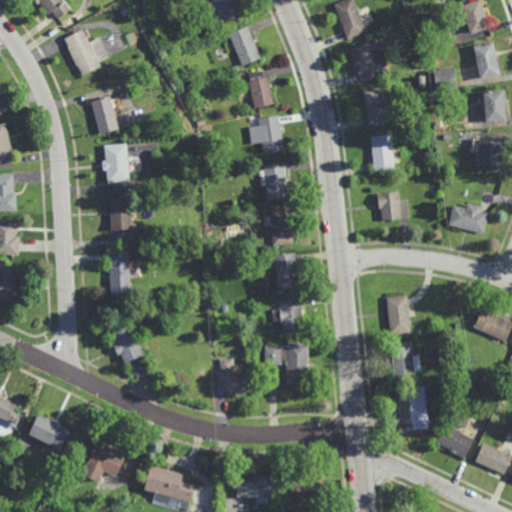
[(64,0),(70,8),(57,17),(52,11),(48,14),(39,2),(37,3),(34,0),(64,0)]
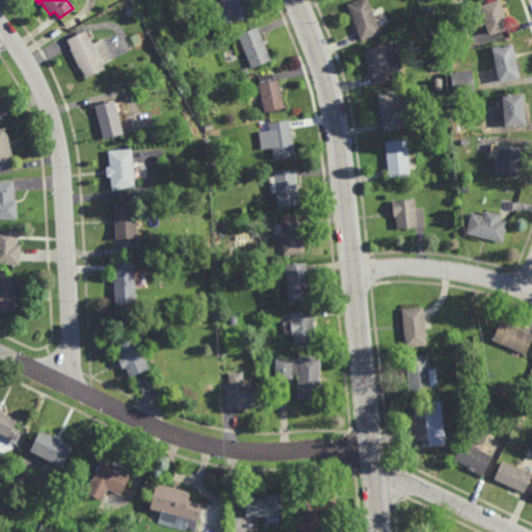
[(221,29),(216,19),(212,21),(207,6),(220,0),(245,0),(253,16),(221,29)]
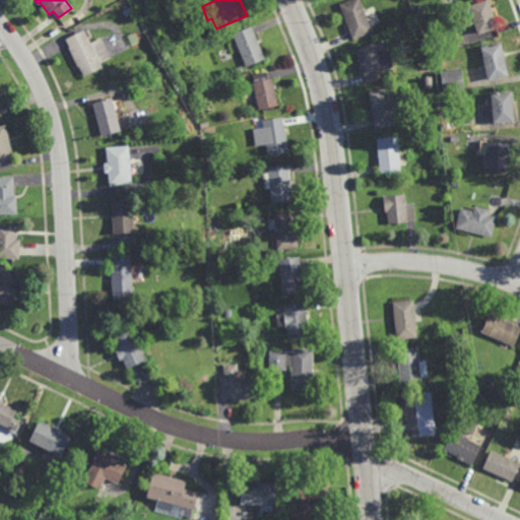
[(352,39),(339,4),(348,0),(359,0),(372,30),(352,39)]
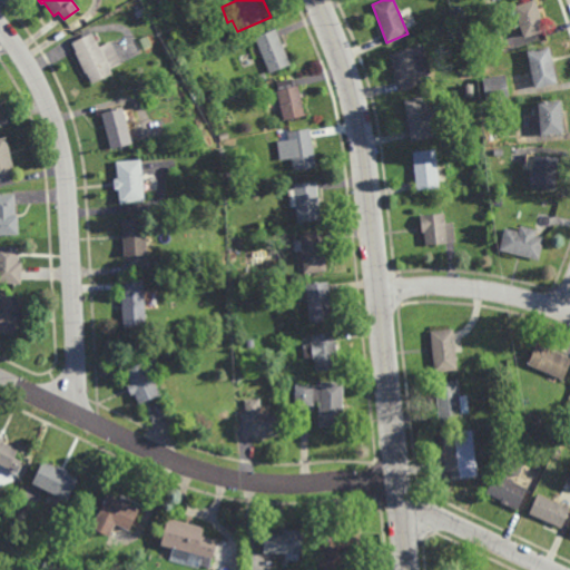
[(533,0),(544,29),(523,37),(512,7),(528,0),(533,0)]
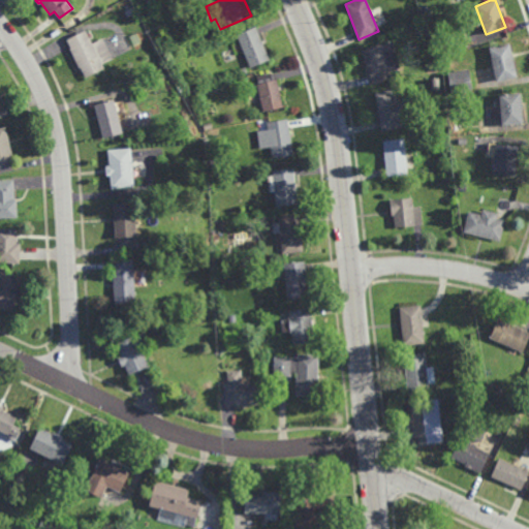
[(426,18),(423,10),(429,8),(431,14),(426,18)]
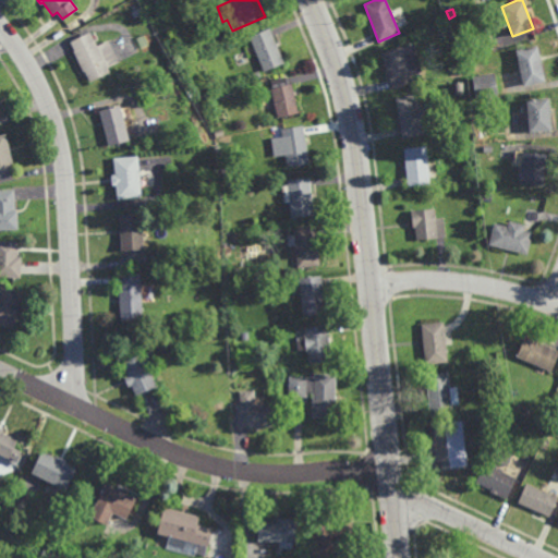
[(439,24),(437,17),(444,15),(446,21),(439,24)]
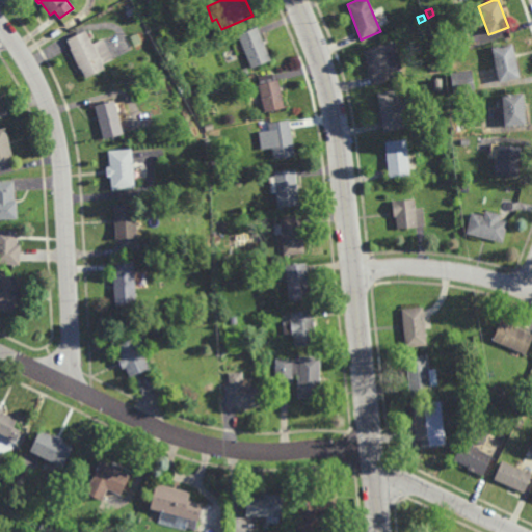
[(251,67),(239,33),(258,26),(271,58),(251,67)]
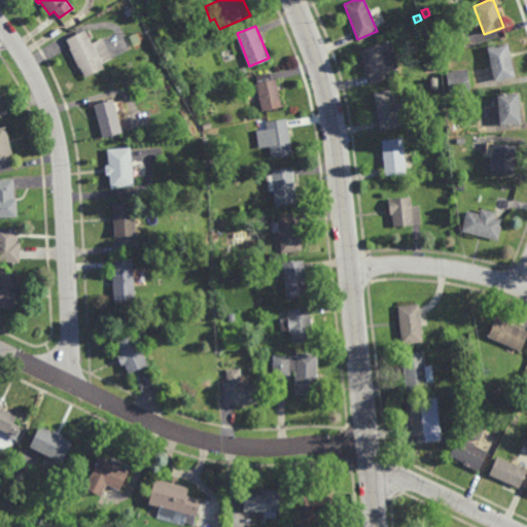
[(104,68),(85,78),(80,67),(79,68),(69,48),(70,47),(66,40),(85,30),(104,68)]
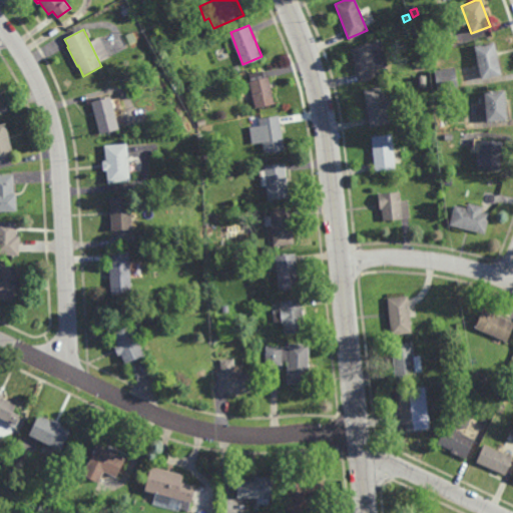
[(388,64),(377,68),(380,75),(361,81),(350,47),(370,41),(371,43),(380,40),(388,64)]
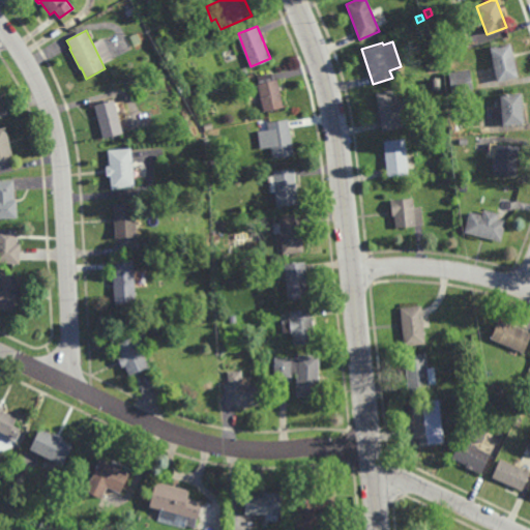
[(496,82),(489,48),(509,42),(518,77),(496,82)]
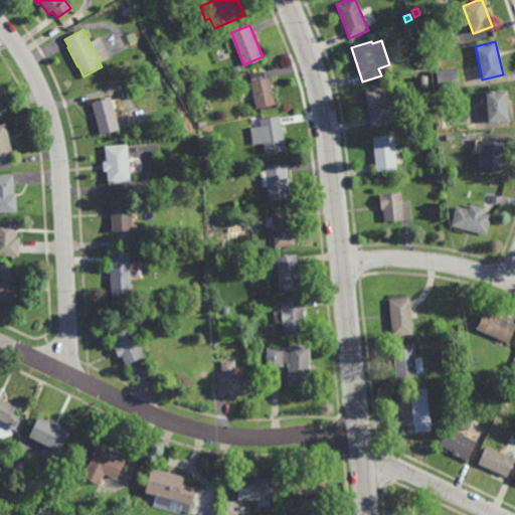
[(439,92),(435,70),(456,66),(459,89),(439,92)]
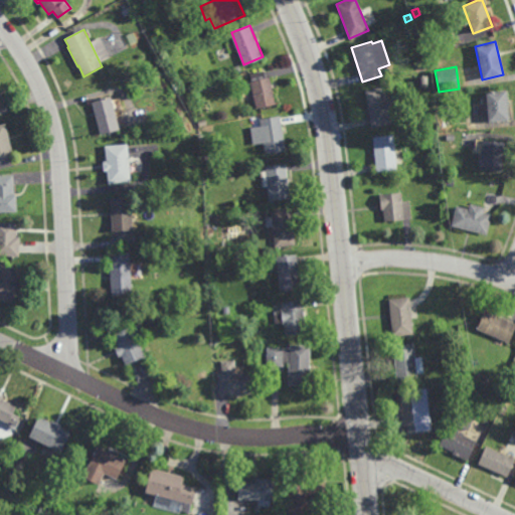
[(266,77),(270,76),(276,104),(258,107),(251,79),(252,79),(251,73),(265,70),(266,77)]
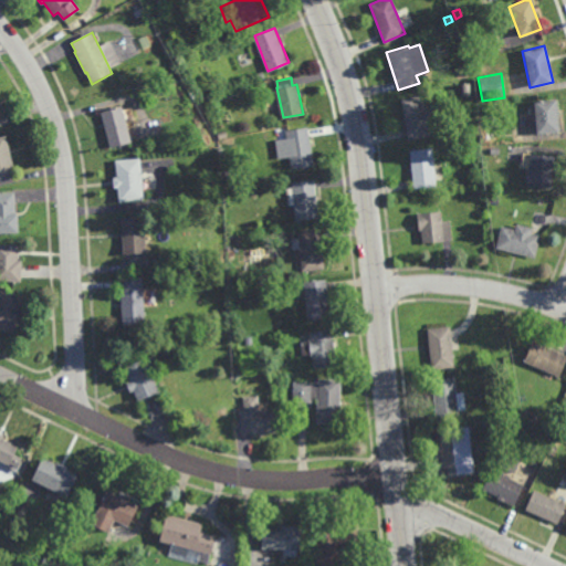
[(426,112),(432,111),(436,126),(429,127),(430,135),(408,138),(402,98),(423,95),(426,112)]
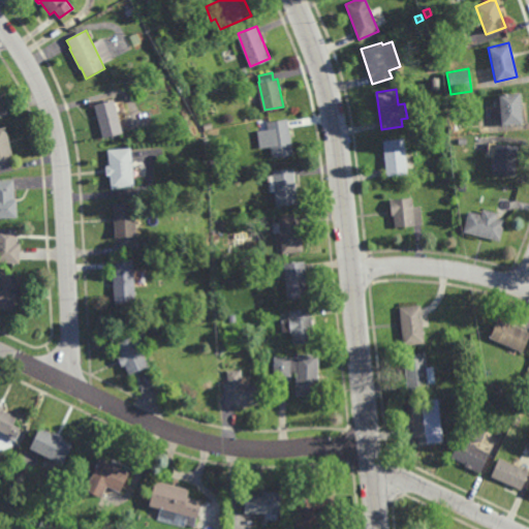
[(522,124),(501,126),(499,94),(520,93),(522,124)]
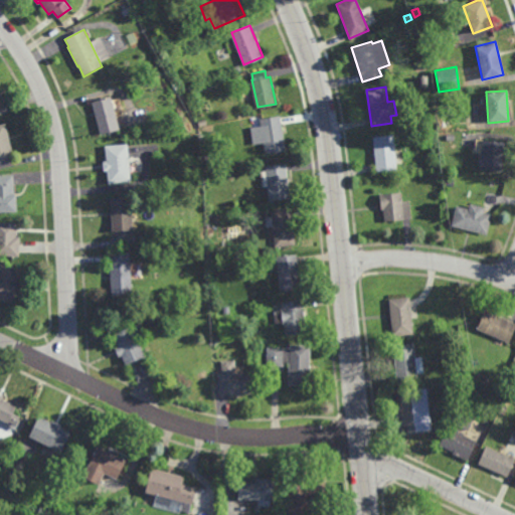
[(101,134),(93,102),(112,98),(120,130),(101,134)]
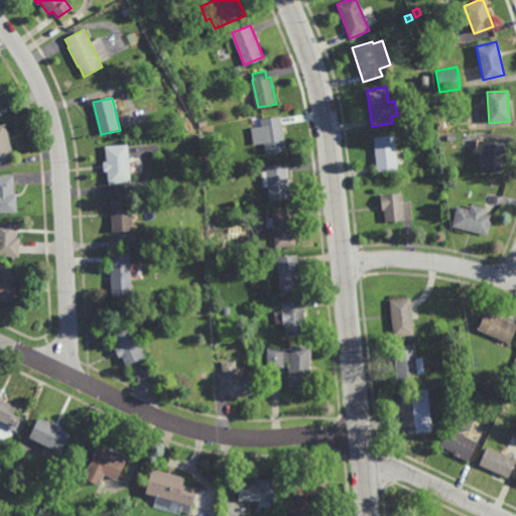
[(286,150),(266,152),(265,140),(257,141),(255,127),(262,126),(261,118),(281,115),(286,150)]
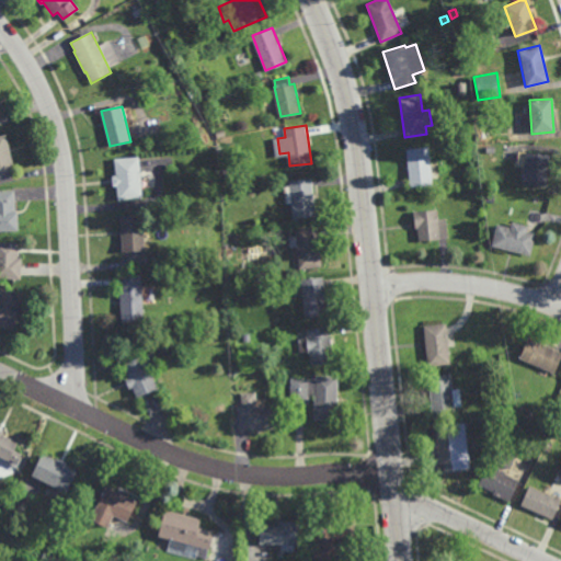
[(0,136),(6,135),(15,174),(0,178),(0,136)]
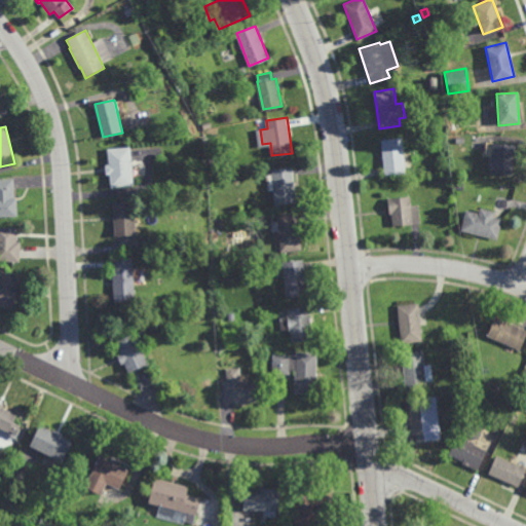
[(384,175),(381,140),(402,138),(405,173),(384,175)]
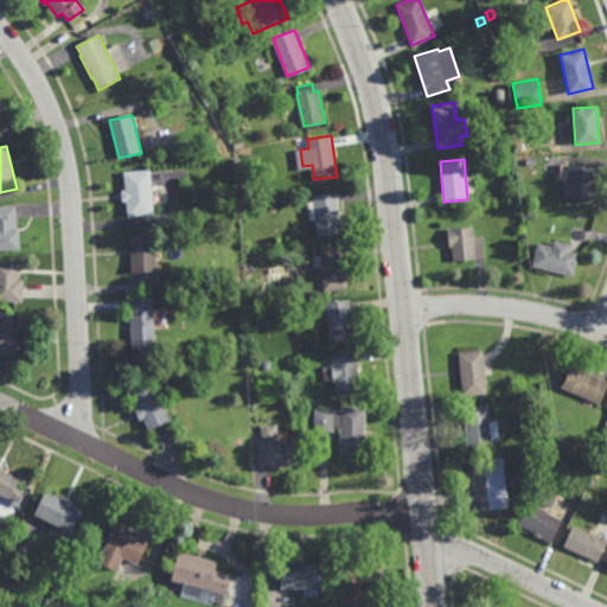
[(590,202),(564,199),(568,165),(594,167),(590,202)]
